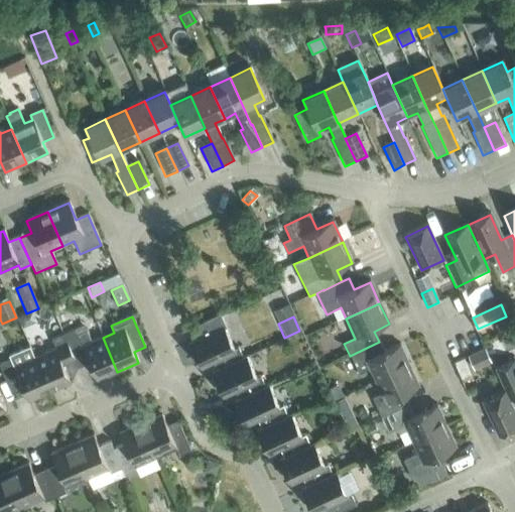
[(511,330),(506,317),(492,325),(497,336),(511,330)]
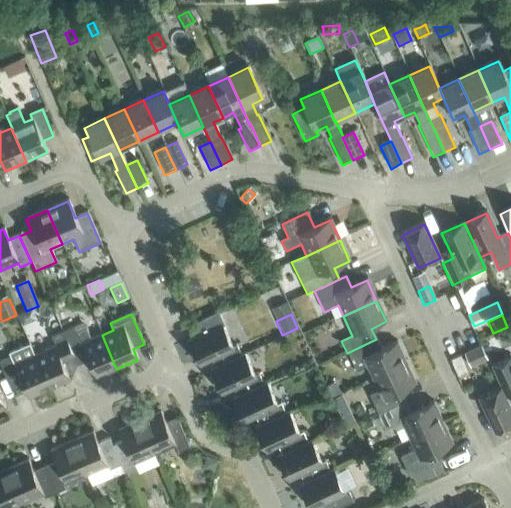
[(29,323),(26,316),(19,319),(21,322),(25,324),(29,323)]
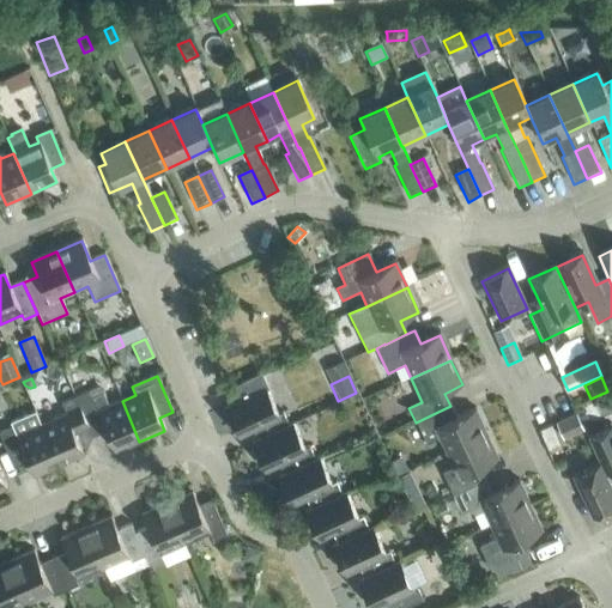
[(252,431),(258,443),(289,427),(283,414),(278,417),(265,390),(225,409),(238,437),(252,431)]
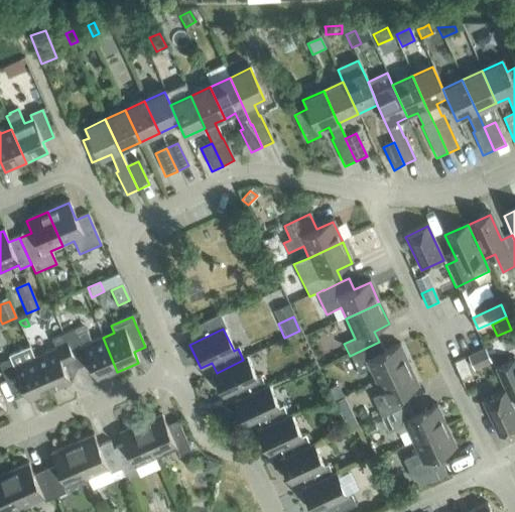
[(117,372),(103,338),(92,343),(87,332),(78,336),(75,331),(62,336),(73,360),(78,370),(89,365),(96,381),(117,372)]
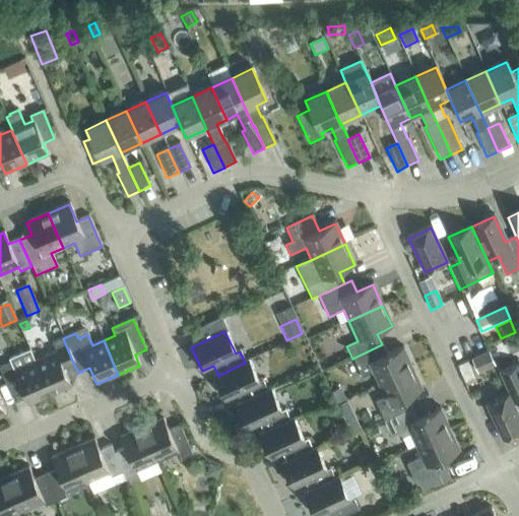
[(63,368),(73,363),(63,338),(52,343),(56,352),(35,362),(50,396),(71,387),(63,368)]
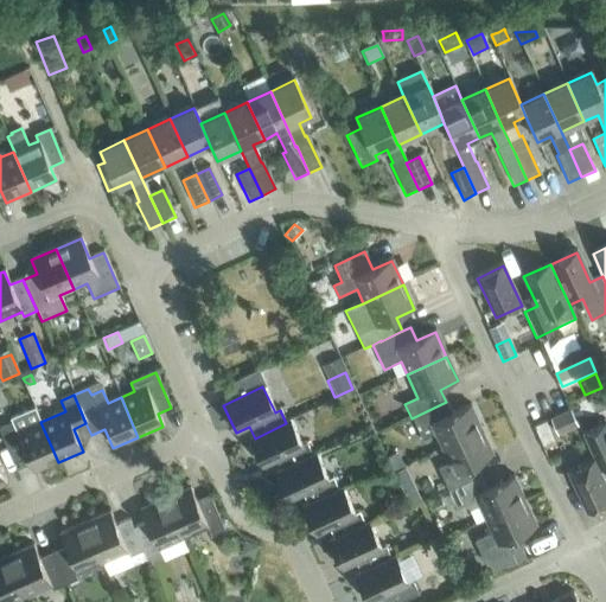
[(452,415),(446,402),(412,418),(422,442),(435,436),(442,450),(482,431),(470,407),(452,415)]
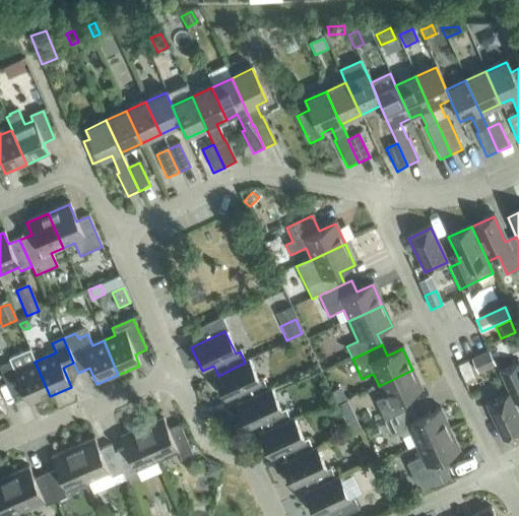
[(50,396),(35,362),(29,350),(8,360),(9,363),(0,367),(0,372),(11,399),(23,394),(27,405),(50,396)]
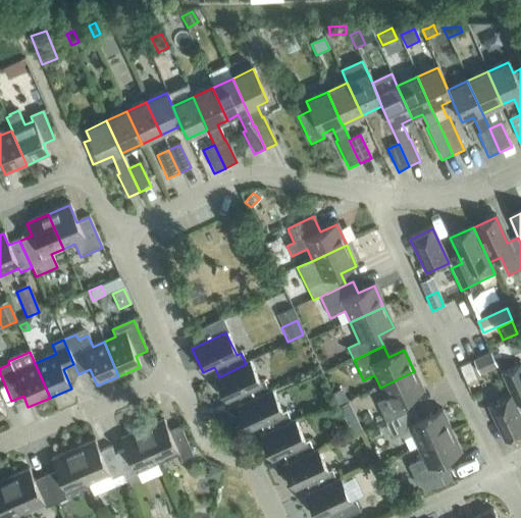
[(479,375),(496,367),(490,355),(473,362),(479,375)]
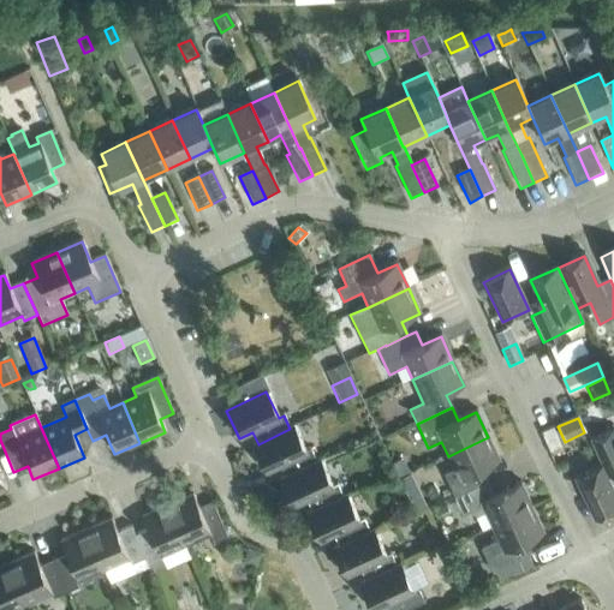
[(290,429),(258,444),(255,446),(255,444),(252,446),(266,473),(279,467),(285,478),(316,464),(310,450),(305,453),(293,426),(292,428),(292,429),(290,429)]
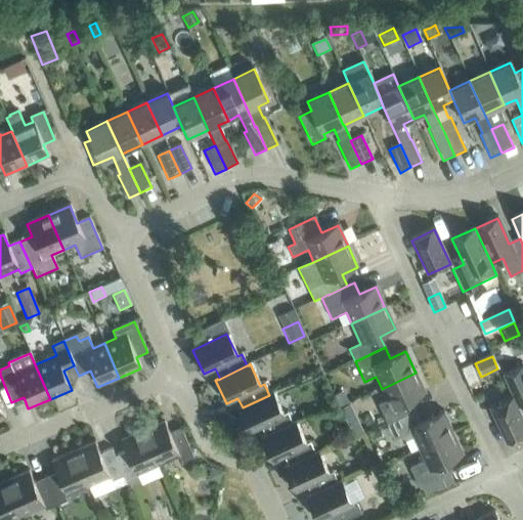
[(522,367),(503,377),(514,400),(522,396),(522,367)]
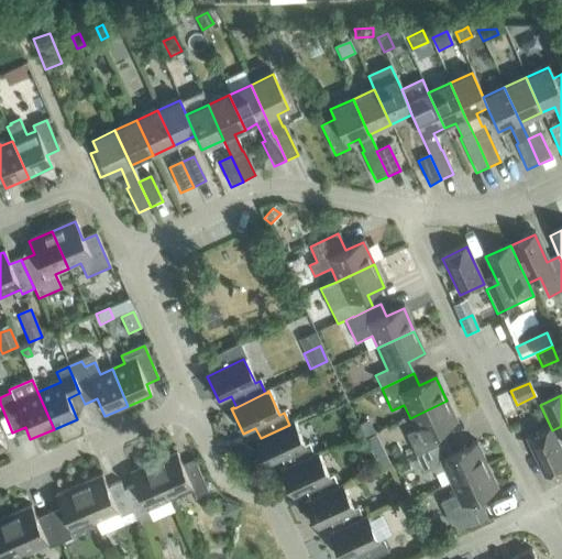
[(458,424),(447,401),(410,418),(416,431),(406,436),(416,458),(445,444),(440,431),(458,424)]
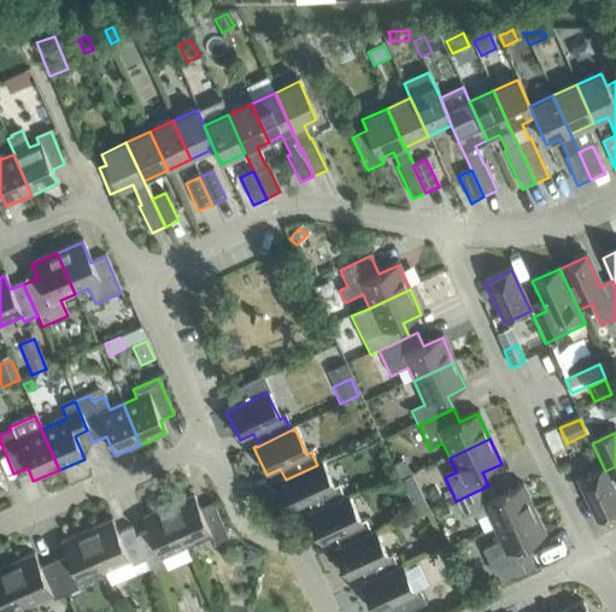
[(399,480),(410,475),(404,462),(393,468),(397,476),(399,480)]
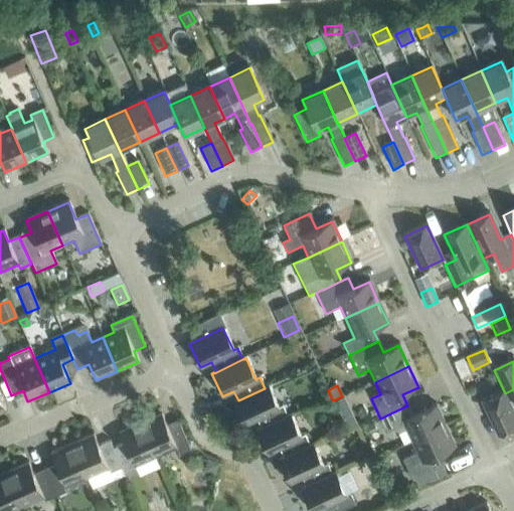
[(267,387),(265,388),(238,400),(235,402),(235,401),(234,402),(244,426),(255,420),(261,431),(287,417),(282,406),(278,408),(268,386),(267,387)]
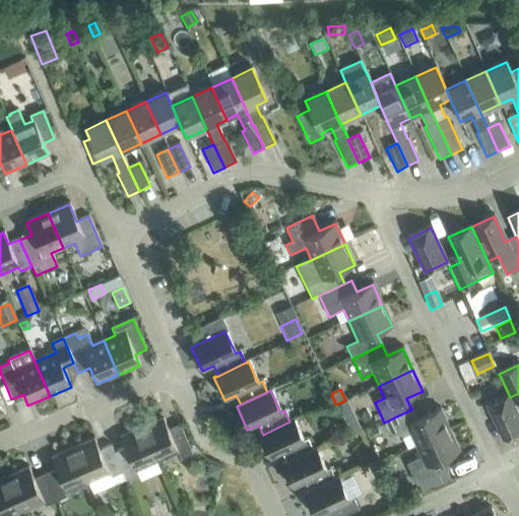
[(502,440),(518,432),(518,417),(508,395),(487,405),(502,440)]
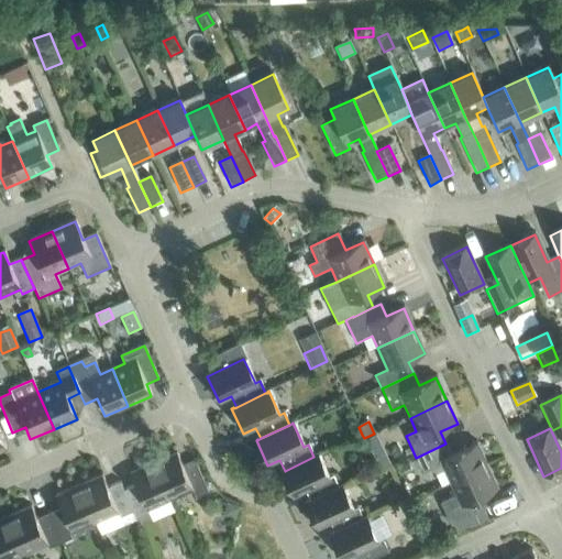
[(375,436),(364,440),(371,453),(382,449),(375,436)]
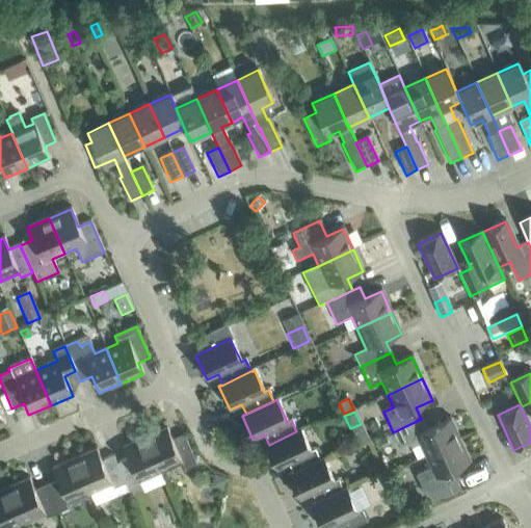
[(426,430),(421,419),(393,432),(400,448),(406,445),(412,448),(420,445),(425,457),(460,441),(450,419),(426,430)]
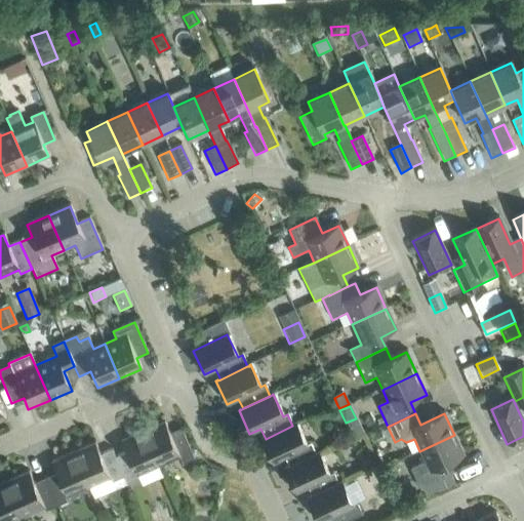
[(164,423),(143,432),(158,467),(178,457),(183,466),(195,461),(180,430),(169,435),(164,423)]
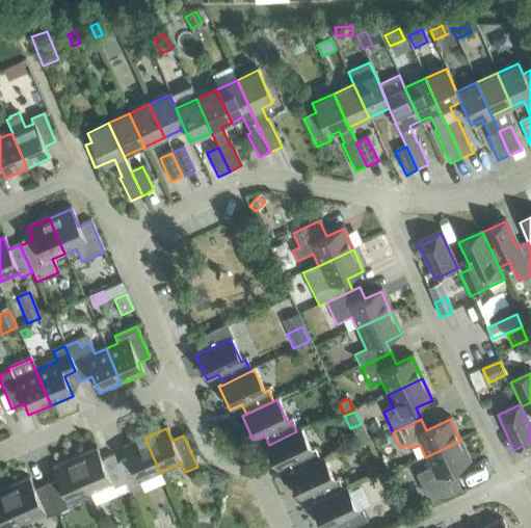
[(298,430),(296,431),(269,445),(266,446),(266,445),(265,446),(276,469),(288,464),(292,474),(320,462),(314,450),(310,452),(299,429),(298,429),(298,430)]
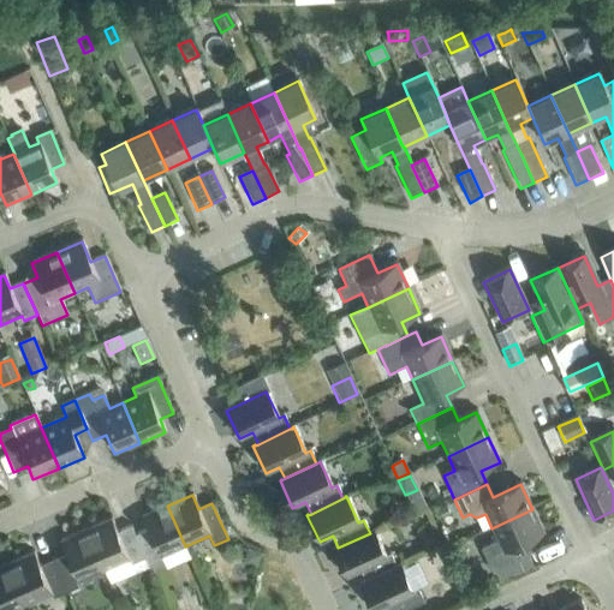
[(185,546),(167,506),(142,518),(148,531),(135,537),(144,560),(148,569),(162,562),(160,557),(185,546)]
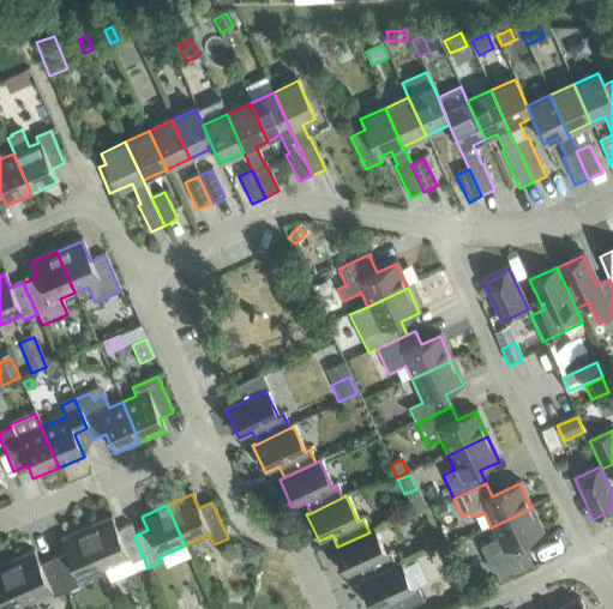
[(524,542),(542,534),(532,508),(491,528),(497,540),(480,548),(491,573),(530,555),(524,542)]
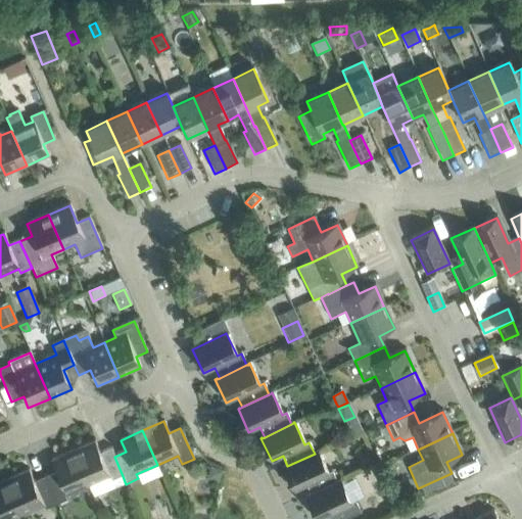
[(114,457),(111,449),(99,454),(94,442),(73,452),(88,486),(109,477),(110,481),(123,476),(114,457)]
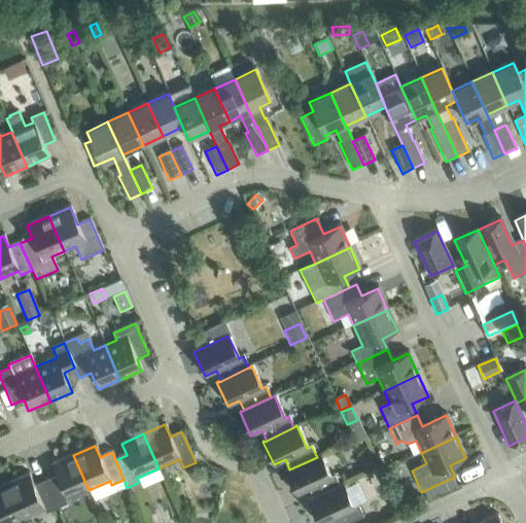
[(359,459),(365,473),(377,467),(371,454),(359,459)]
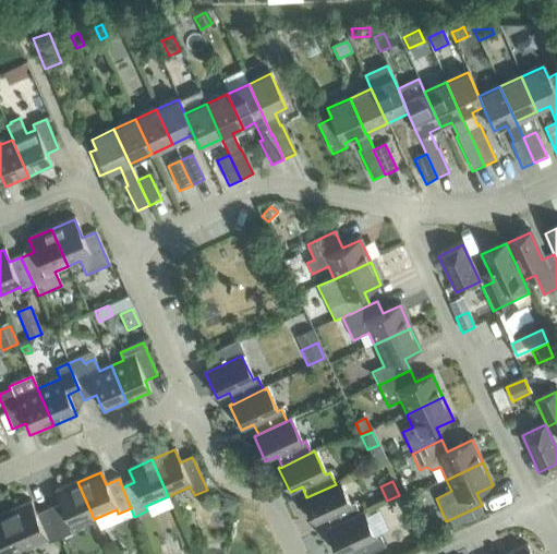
[(94,519),(77,482),(55,492),(60,505),(48,509),(61,539),(73,533),(71,529),(94,519)]
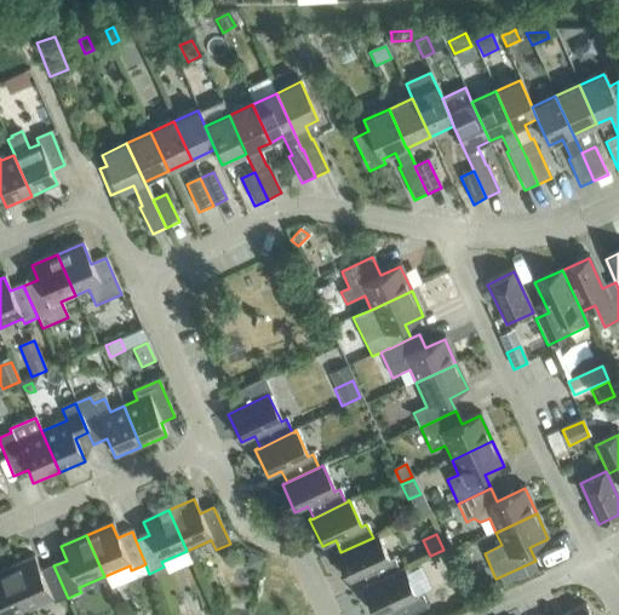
[(373,538),(340,552),(338,555),(337,553),(336,553),(349,581),(362,575),(368,587),(400,573),(394,559),(389,562),(376,535),(374,535),(376,536),(373,538)]
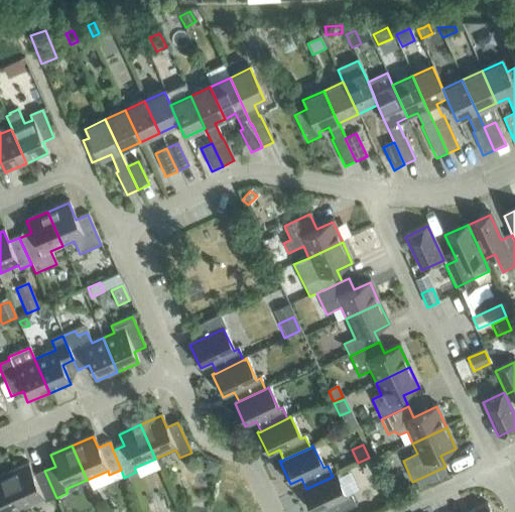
[(207,473),(215,476),(220,465),(208,461),(205,468),(207,473)]
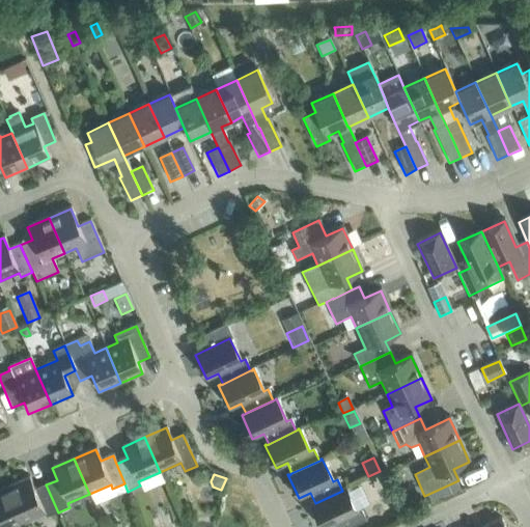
[(58,512),(46,484),(34,490),(29,478),(7,489),(23,523),(44,514),(46,518),(58,512)]
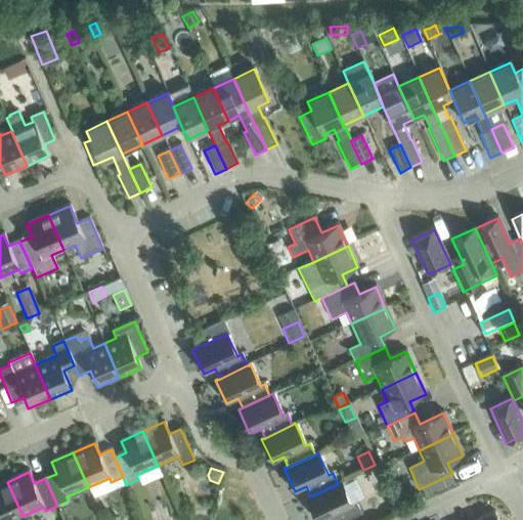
[(14,519),(23,516),(7,482),(0,484),(0,519),(14,519)]
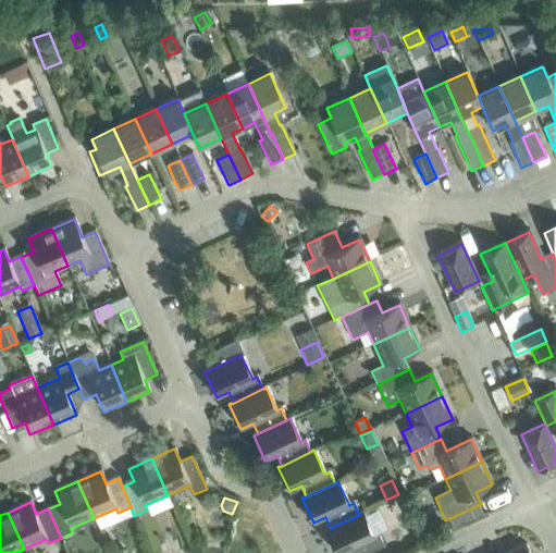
[(361,514),(359,515),(331,528),(328,530),(326,529),(325,529),(336,552),(342,552),(349,549),(350,552),(371,552),(384,547),(378,535),(373,537),(362,513),(361,513),(361,514)]
